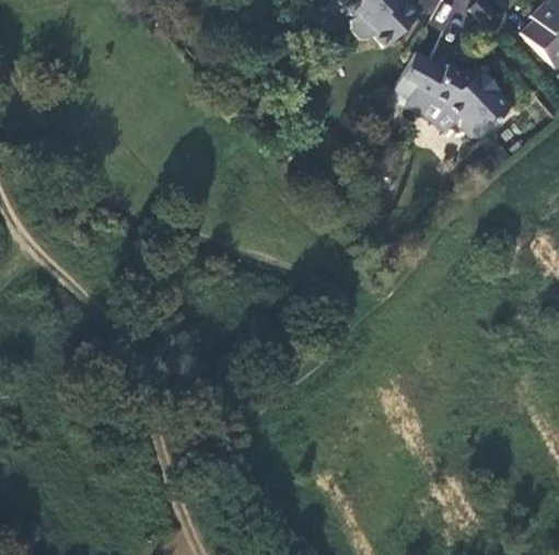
[(382,47),(415,14),(399,0),(340,0),(338,3),(353,18),(349,22),(349,30),(359,38),(368,39),(371,36),(382,47)]
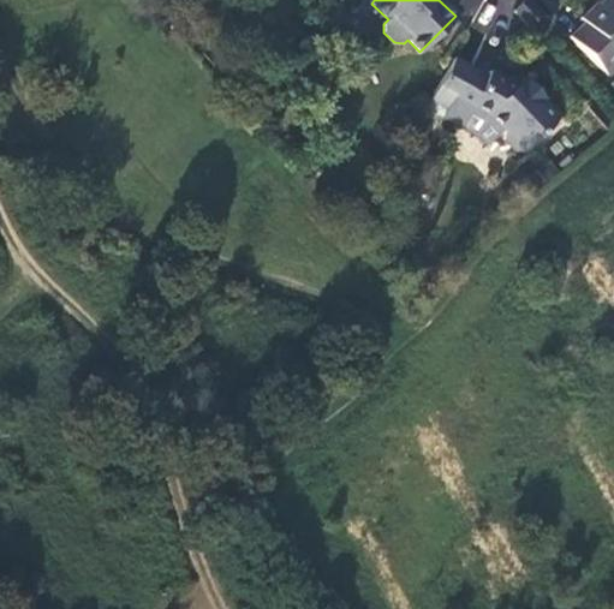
[(535,12),(522,0),(517,0),(508,9),(524,23),(535,12)]
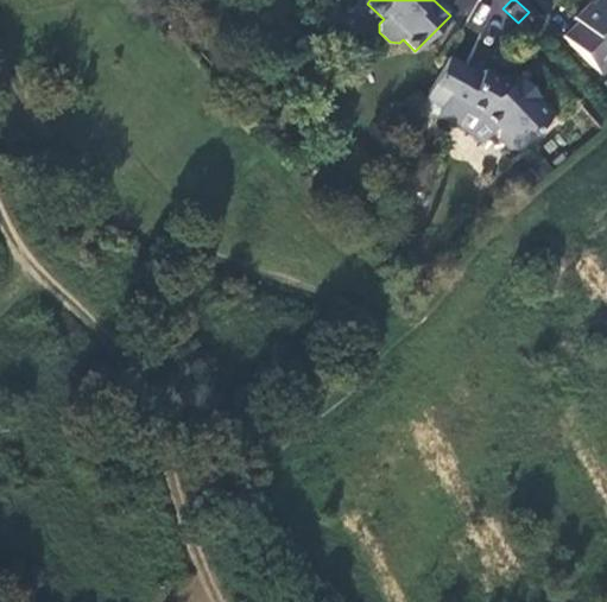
[(577,24),(563,38),(601,77),(606,70),(606,0),(602,0),(594,8),(590,4),(582,12),(574,20),(577,24)]
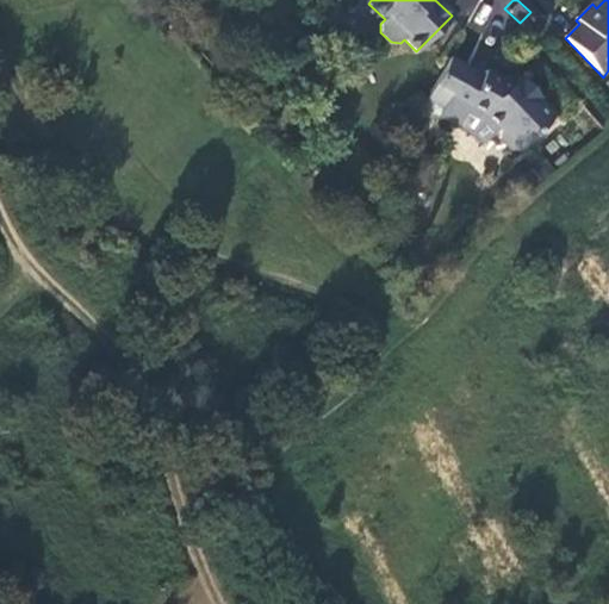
[(483,75),(452,56),(426,101),(435,106),(459,120),(466,106),(484,117),(499,132),(499,139),(510,150),(522,149),(555,116),(519,79),(515,82),(511,83),(501,78),(486,69),(483,75)]
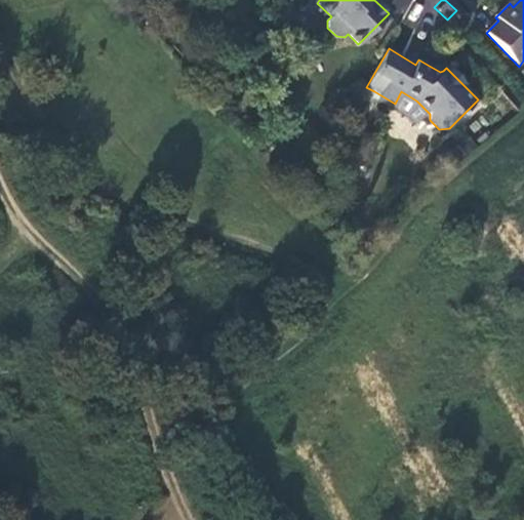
[(370,98),(374,91),(366,87),(362,94),(370,98)]
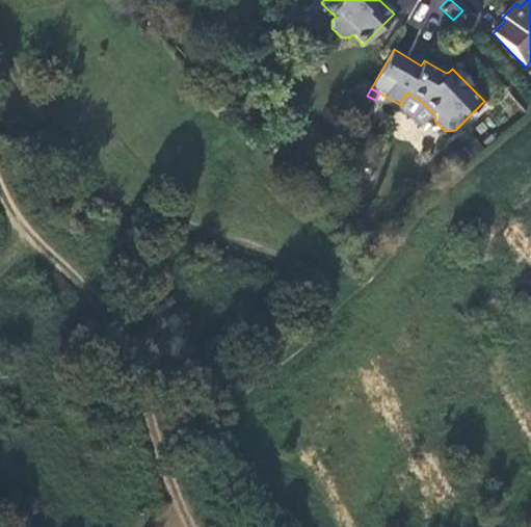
All buildings are outlined.
